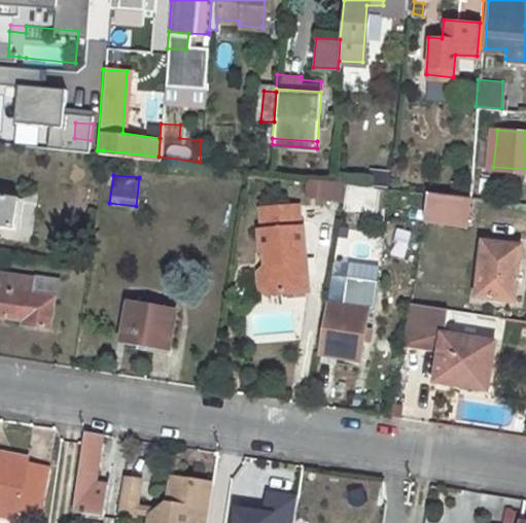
[(306,197),(339,193),(337,178),(305,182),(306,197)]
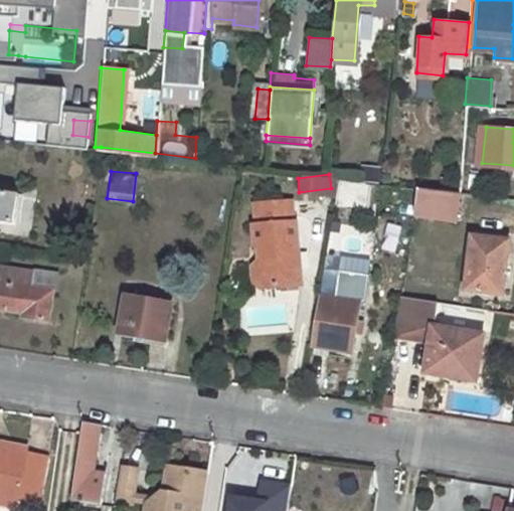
[(338,175),(336,192),(360,195),(362,179),(338,175)]
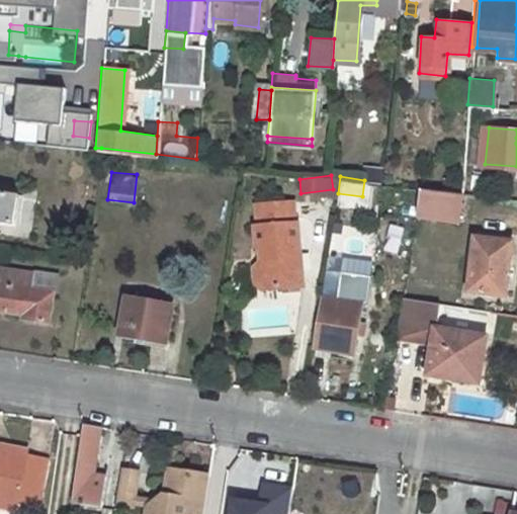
[(364,180),(362,196),(361,201),(383,204),(386,181),(364,180)]
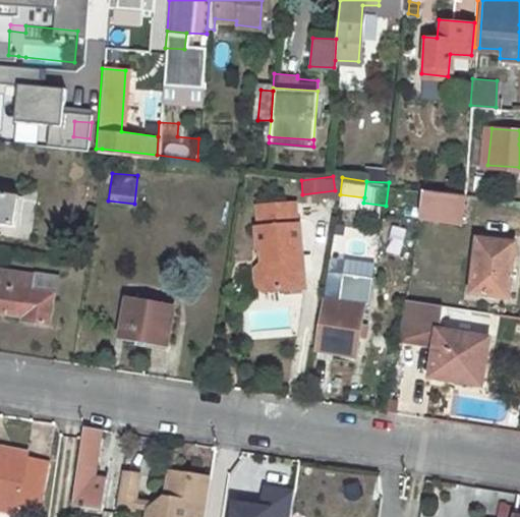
[(422,187),(418,213),(460,220),(464,192),(422,187)]
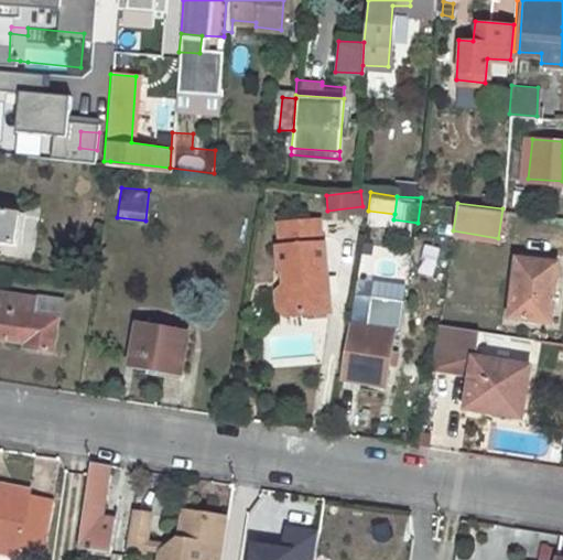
[(0,238),(11,241),(17,210),(0,206),(0,238)]
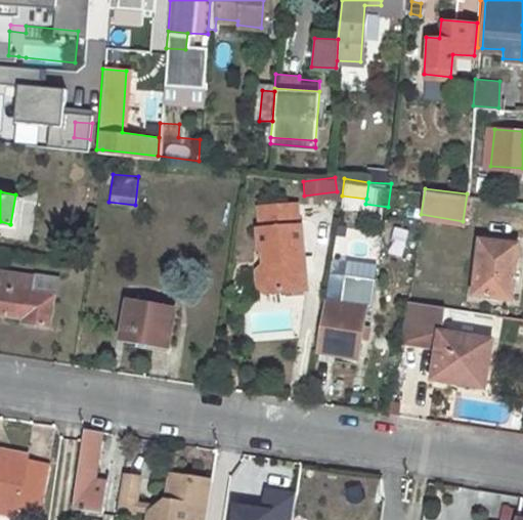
[(296,201),(259,204),(260,225),(258,226),(259,248),(264,247),(266,261),(260,261),(263,290),(305,286),(300,222),(297,222),(296,201)]
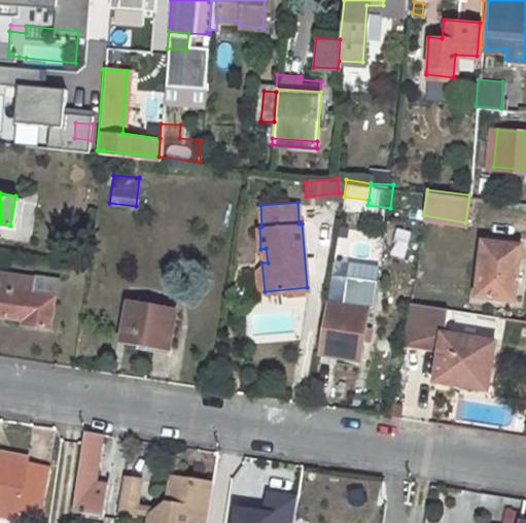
[(482,238),(476,293),(513,298),(520,243),(482,238)]
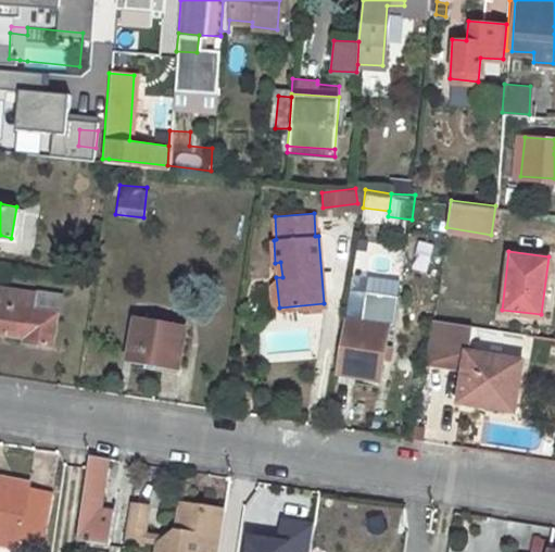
[(0,329),(24,334),(23,338),(48,342),(53,312),(37,310),(37,304),(32,303),(34,292),(0,286),(0,329)]
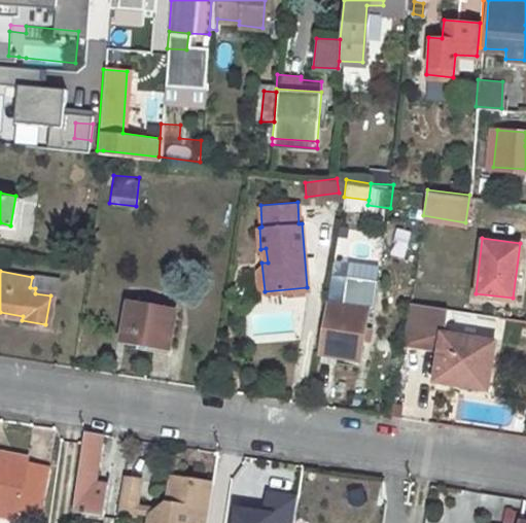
[(32,277),(30,287),(35,288),(35,293),(50,295),(53,276),(32,273),(32,277)]
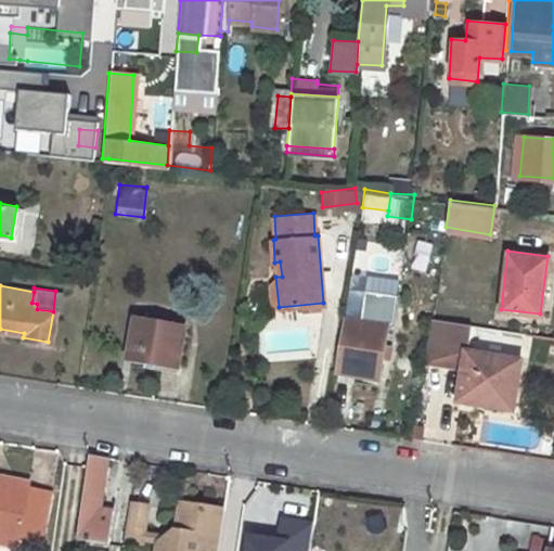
[(343,316),(334,369),(378,375),(381,356),(388,356),(389,344),(383,343),(386,323),(393,323),(395,310),(362,306),(360,318),(343,316)]
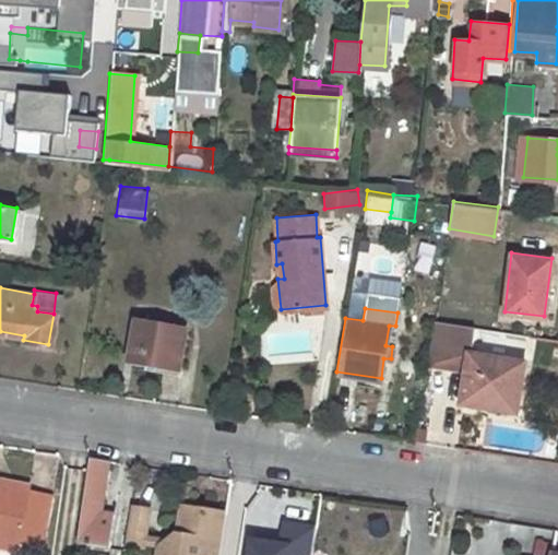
[(149,362),(147,366),(177,370),(185,326),(133,317),(128,358),(149,362)]
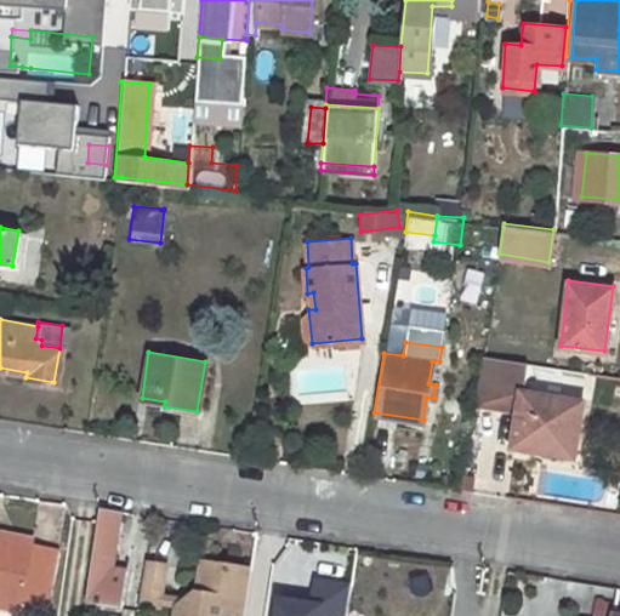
[(517,409),(511,445),(538,450),(540,444),(574,449),(582,399),(522,388),(525,363),(482,358),(475,403),(517,409)]
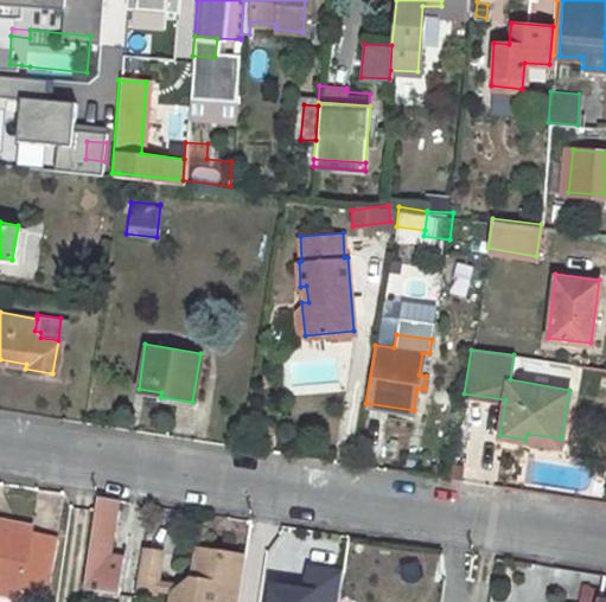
[(528,434),(525,440),(560,444),(561,439),(528,434)]
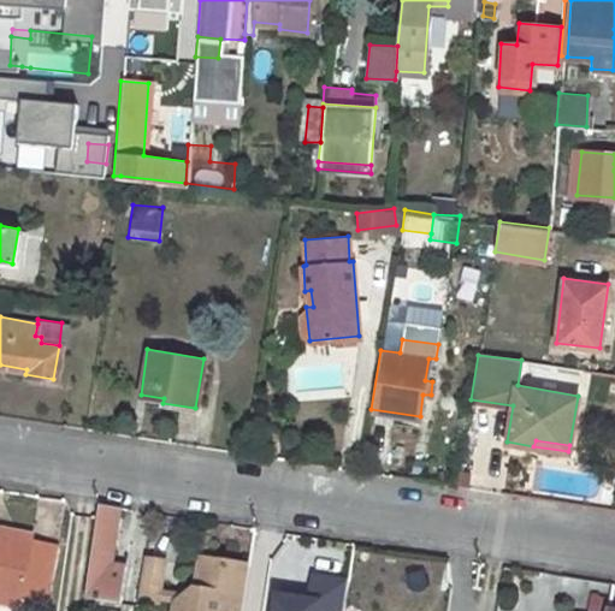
[(460,469),(457,484),(466,485),(468,470),(460,469)]
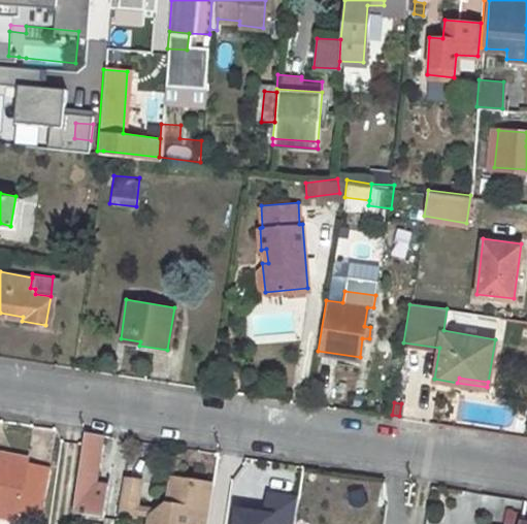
[(85,429),(78,468),(96,471),(101,432),(85,429)]
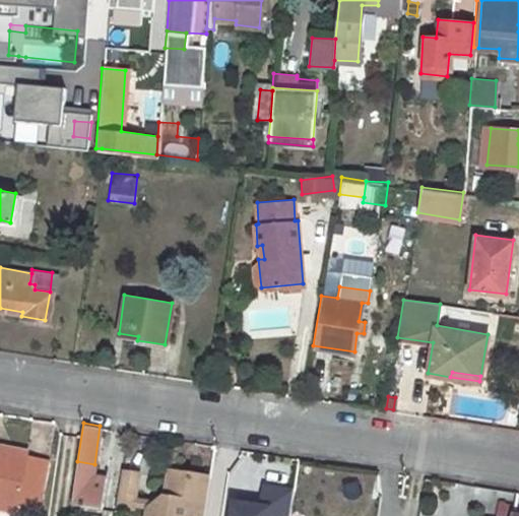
[(0,494),(18,498),(38,502),(47,458),(25,453),(26,448),(0,442),(0,494)]
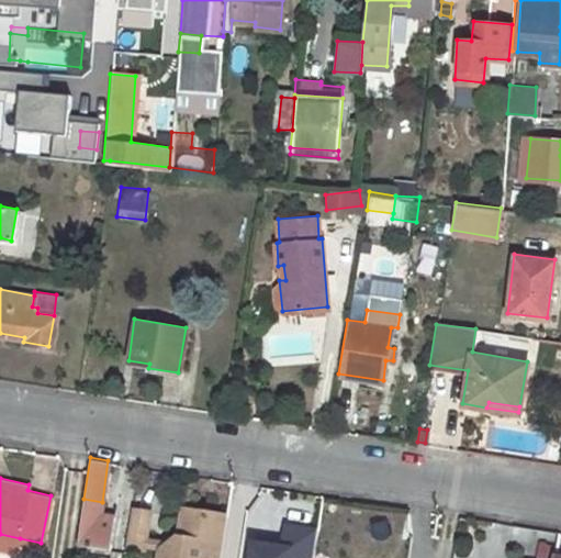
[(149,508),(132,504),(126,543),(143,546),(143,543),(145,535),(149,508)]
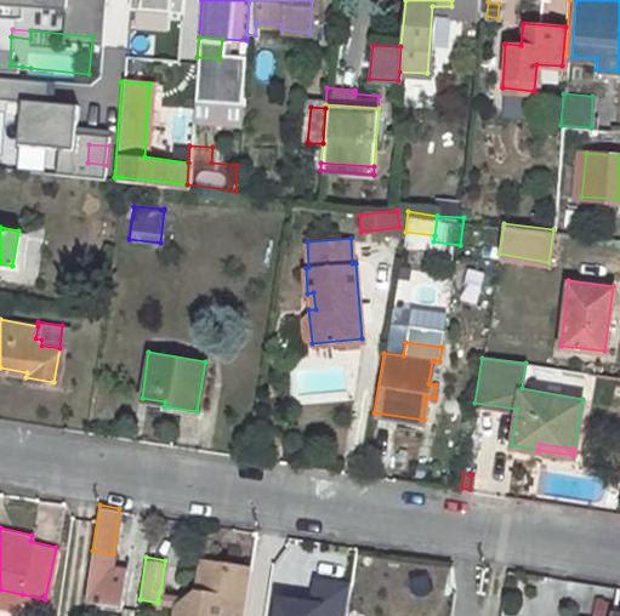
[(238,615),(246,566),(199,557),(193,595),(187,594),(176,602),(174,615),(238,615)]
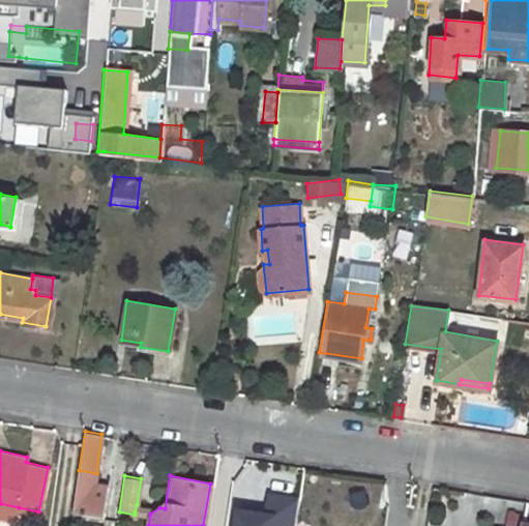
[(265,489),(261,510),(233,505),(229,525),(291,525),(297,494),(265,489)]
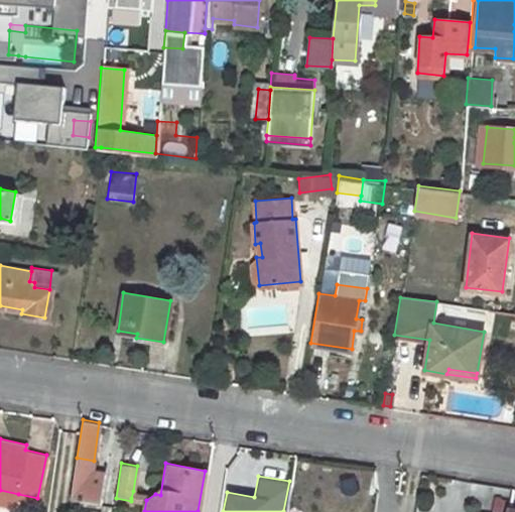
[(0,498),(16,502),(18,494),(0,490),(0,498)]
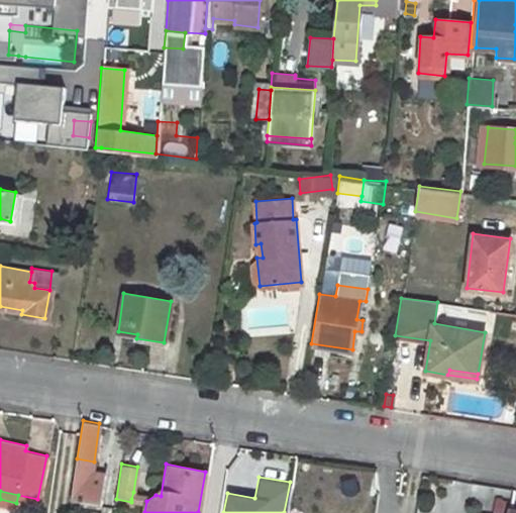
[(156,495),(133,492),(131,499),(146,501),(156,495)]
